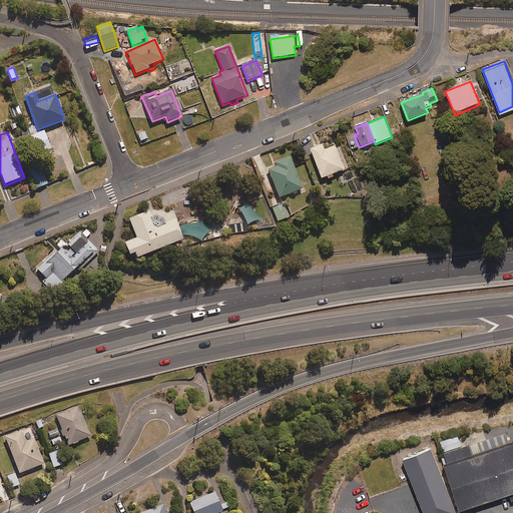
[(334,176),(333,174),(346,169),(337,145),(325,149),(323,144),(311,148),(323,180),(334,176)]
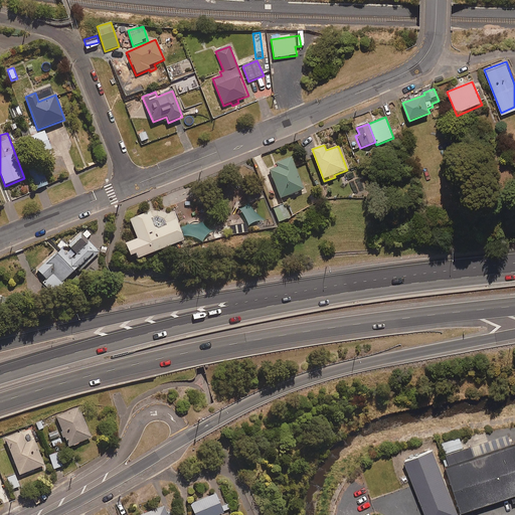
[(269,171),(280,199),(294,194),(294,196),(298,195),(297,193),(304,190),(291,158),(276,164),(278,168),(269,171)]
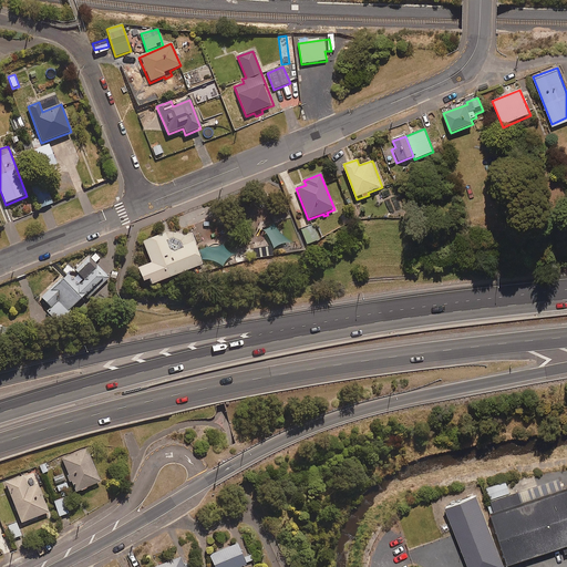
[(39,209),(52,205),(47,188),(32,194),(39,209)]
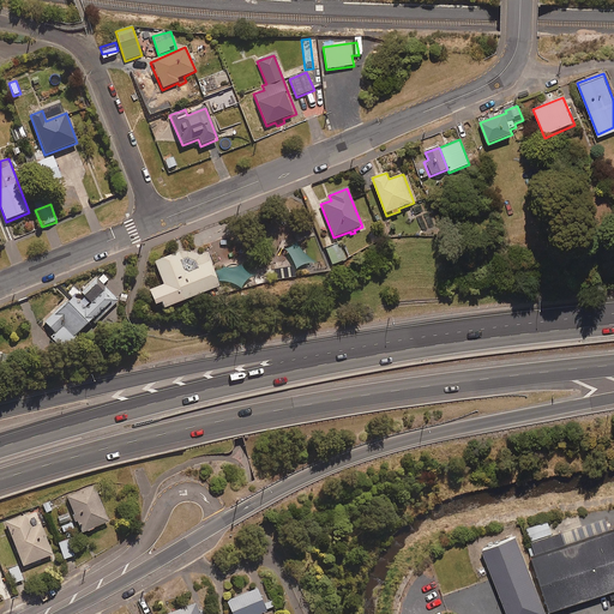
[(432,232),(444,227),(437,210),(425,214),(432,232)]
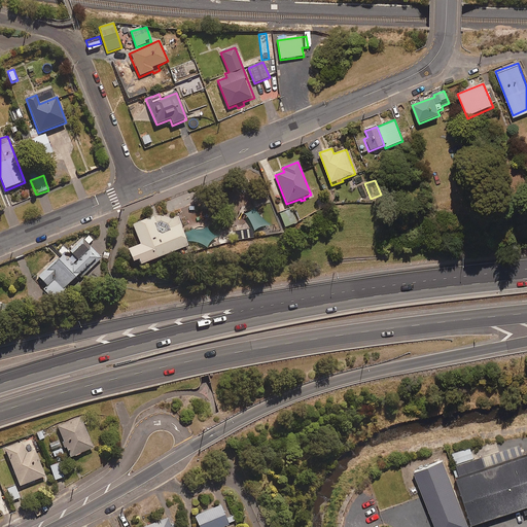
[(282,231),(295,224),(288,209),(275,215),(282,231)]
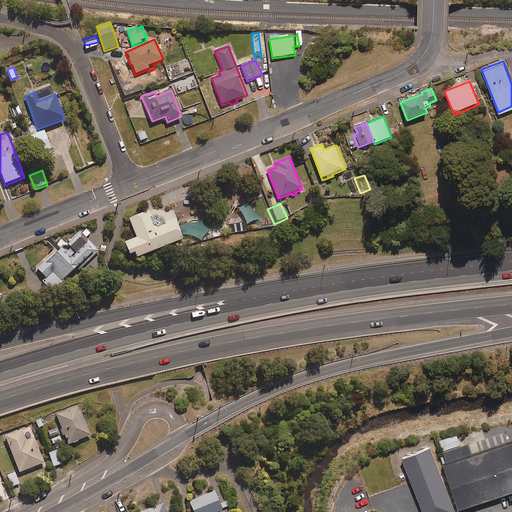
[(183,240),(171,212),(168,204),(129,220),(137,239),(124,244),(129,256),(134,254),(136,259),(183,240)]
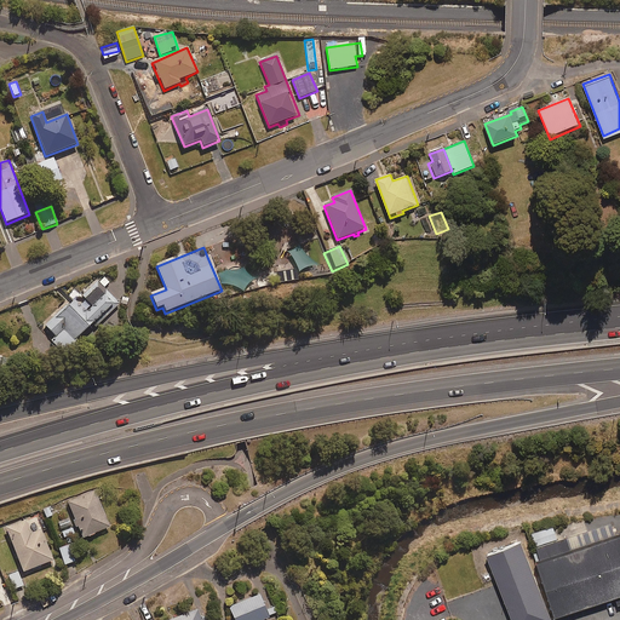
[(298,280),(296,269),(276,273),(279,283),(298,280)]
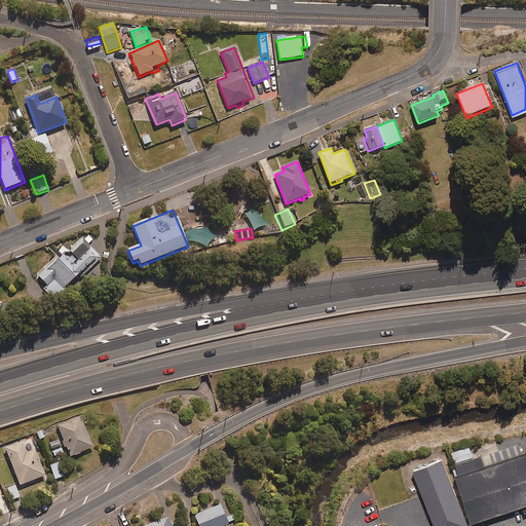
[(88,245),(92,240),(87,233),(48,268),(38,277),(45,287),(43,289),(53,301),(66,291),(64,289),(100,257),(88,245)]
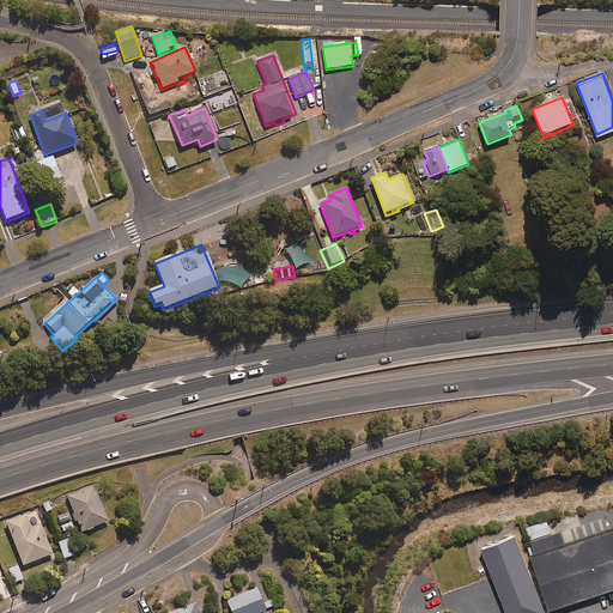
[(80,534),(108,522),(92,486),(65,498),(80,534)]
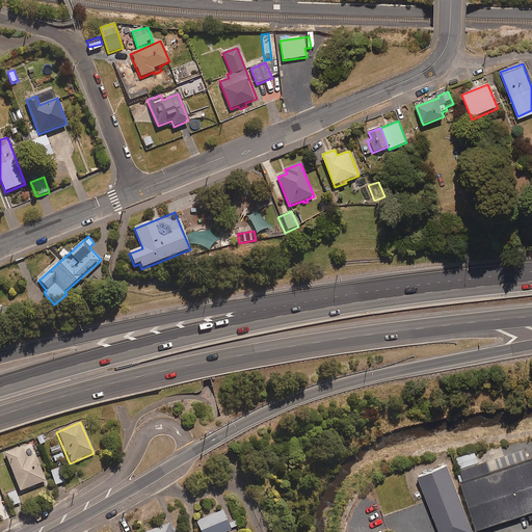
[(34,455),(26,458),(21,446),(3,453),(19,493),(46,482),(34,455)]
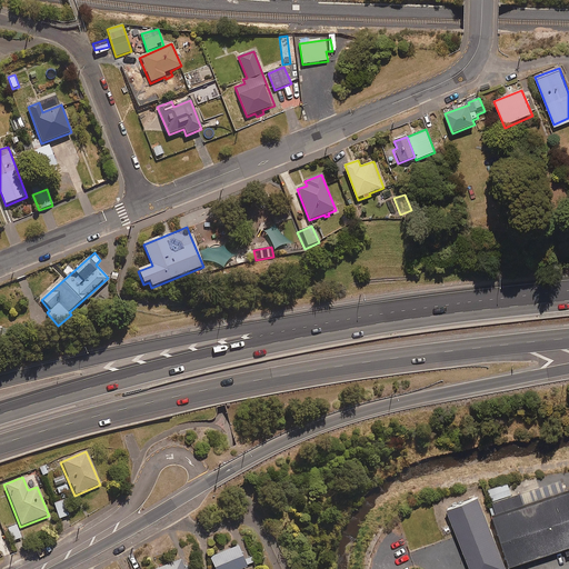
[(496,515),(491,517),(508,568),(509,568),(565,551),(566,557),(568,556),(568,490),(563,492),(560,480),(492,502),(496,515)]
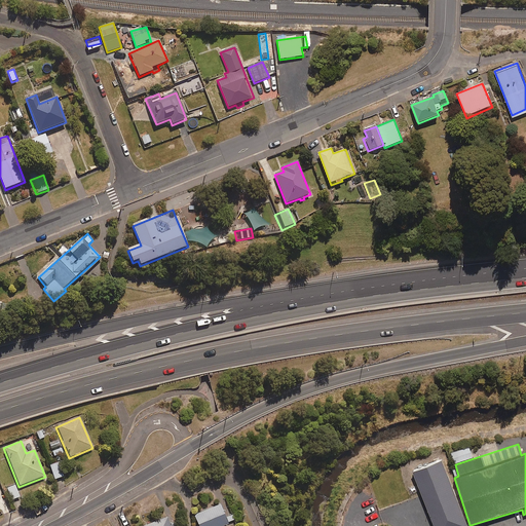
[(53,459),(64,456),(62,448),(50,451),(53,459)]
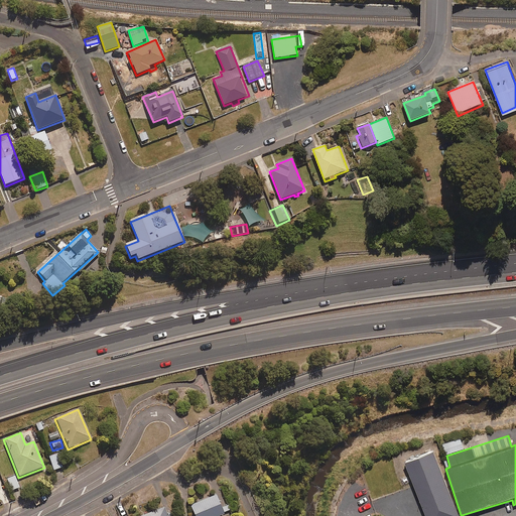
[(459,515),(432,450),(404,462),(424,515),(459,515)]
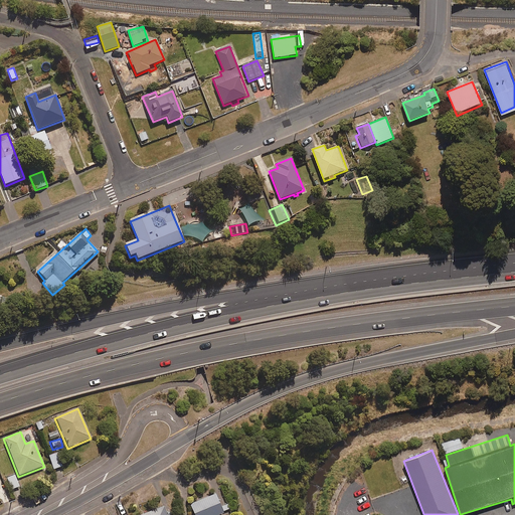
[(63,467),(59,453),(49,457),(53,470),(63,467)]
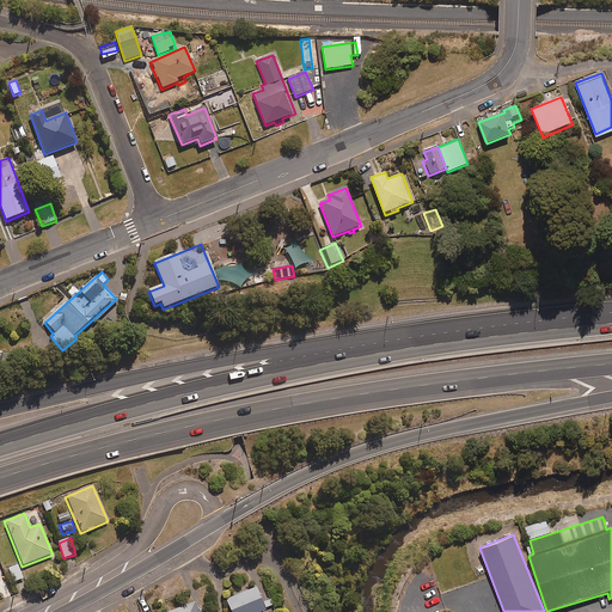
[(22,580),(19,567),(11,569),(13,581),(22,580)]
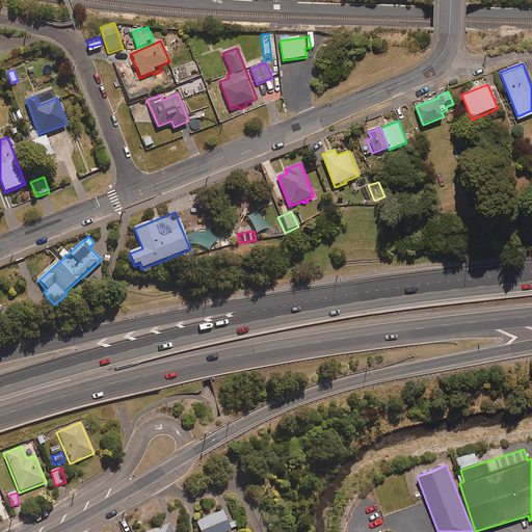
[(196,522),(201,531),(228,531),(231,531),(231,530),(237,527),(235,520),(228,523),(222,511),(196,522)]
